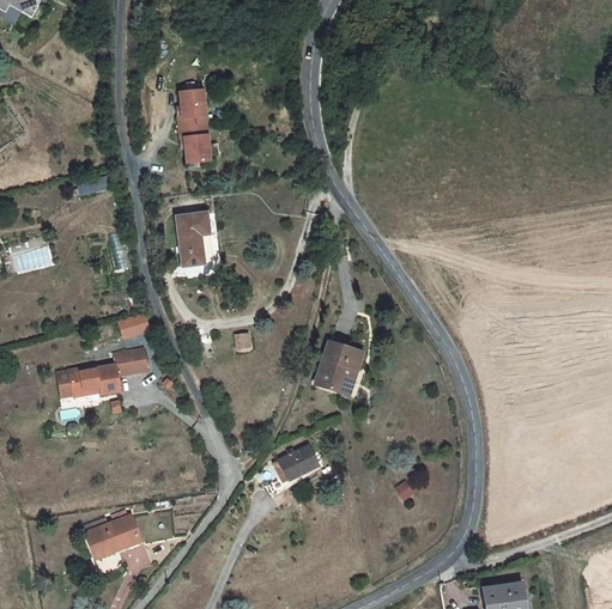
[(0,0),(0,10),(17,19),(20,12),(29,17),(31,12),(34,13),(37,7),(37,6),(40,1),(41,1),(41,0),(0,0)]
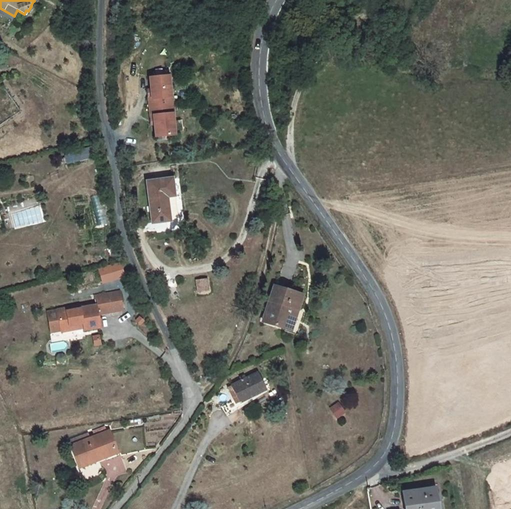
[(325,27),(318,16),(306,24),(314,33),(325,27)]
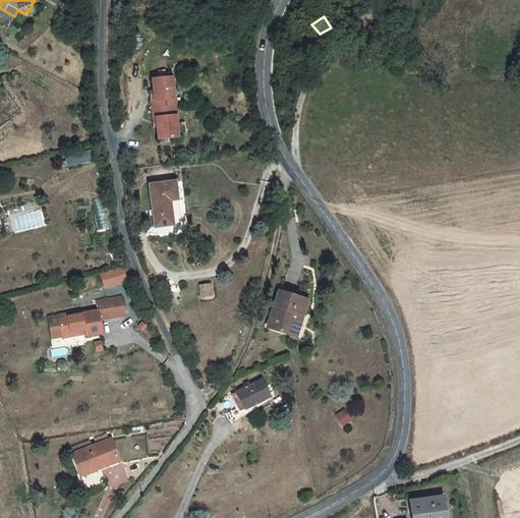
[(171,74),(152,76),(153,89),(156,106),(152,106),(153,108),(156,107),(158,124),(159,137),(178,134),(175,113),(177,113),(175,96),(173,96),(171,74)]
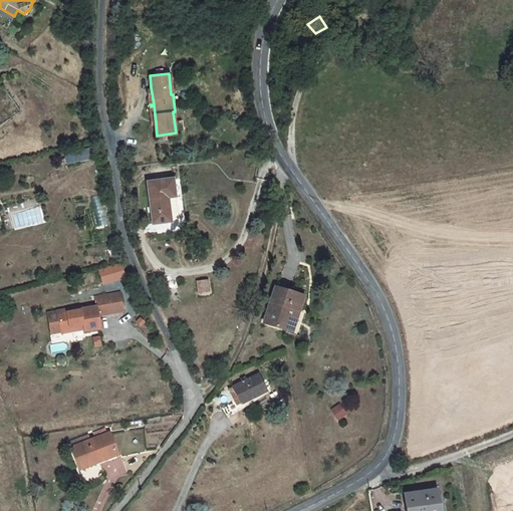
[(177,192),(174,176),(150,180),(158,219),(175,215),(171,193),(177,192)]
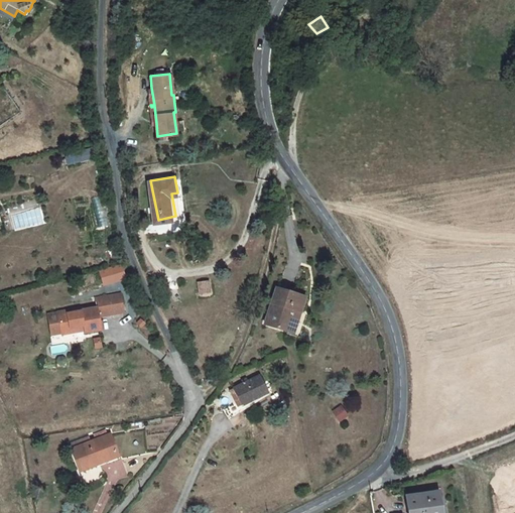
[(121,260),(98,268),(103,283),(126,276),(121,260)]
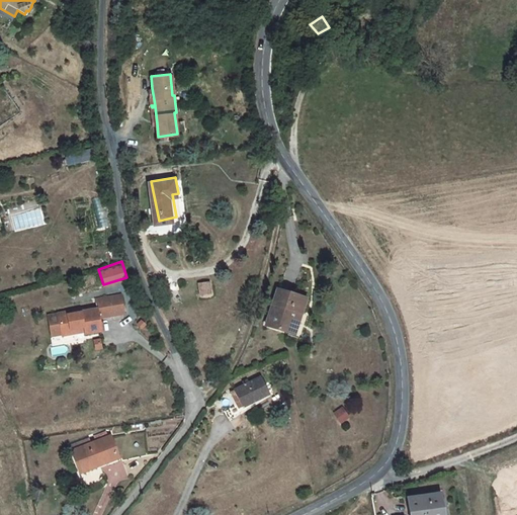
[(199,294),(211,292),(209,278),(197,280),(199,294)]
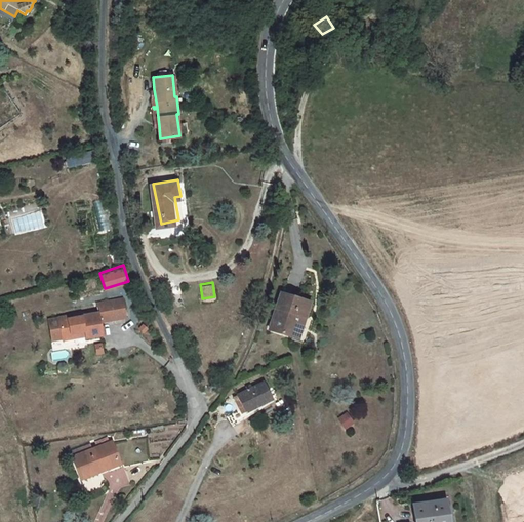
[(301,314),(308,298),(278,289),(266,325),(289,332),(296,312),(301,314)]
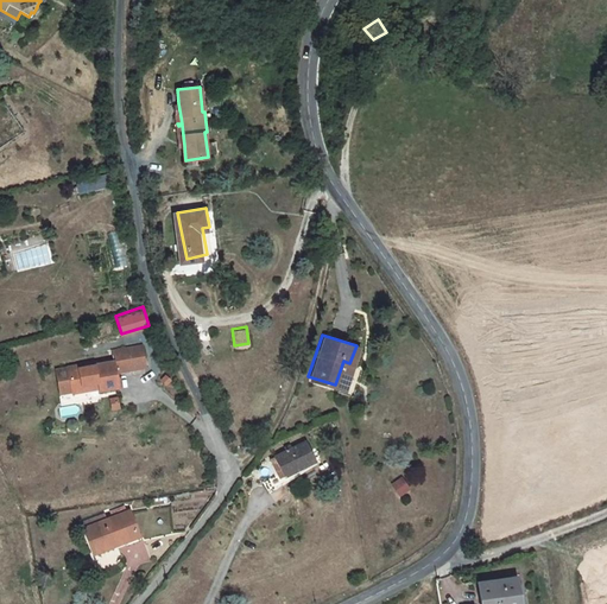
[(144,343),(128,347),(131,368),(146,364),(144,343)]
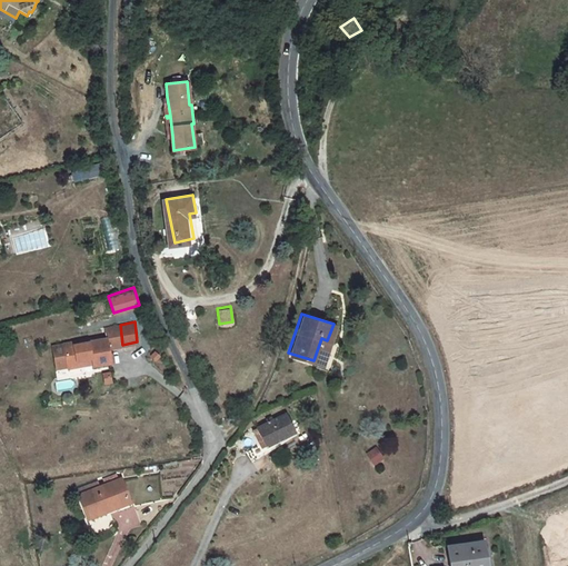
[(122,345),(120,325),(106,327),(107,337),(109,347),(122,345)]
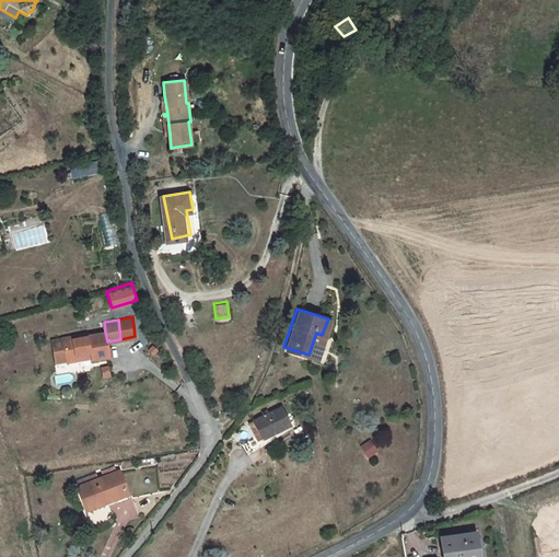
[(51,339),(56,363),(81,359),(80,355),(93,352),(94,358),(109,356),(107,341),(105,332),(78,336),(78,334),(51,339)]
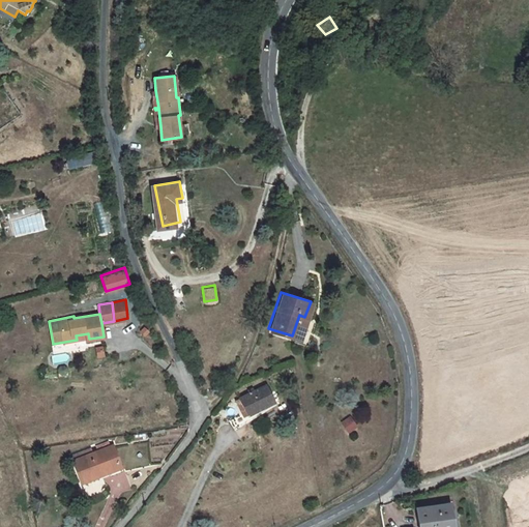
[(265,383),(238,396),(243,408),(238,411),(228,415),(232,425),(248,418),(245,411),(272,401),(265,383)]
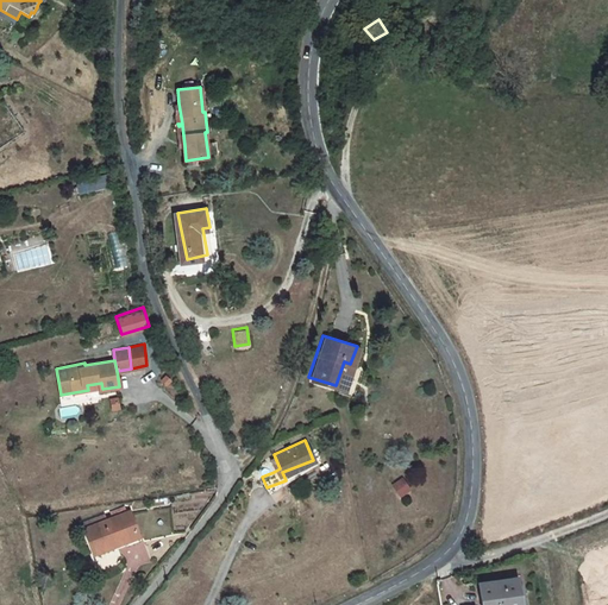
[(268,457),(274,472),(280,468),(274,454),(268,457)]
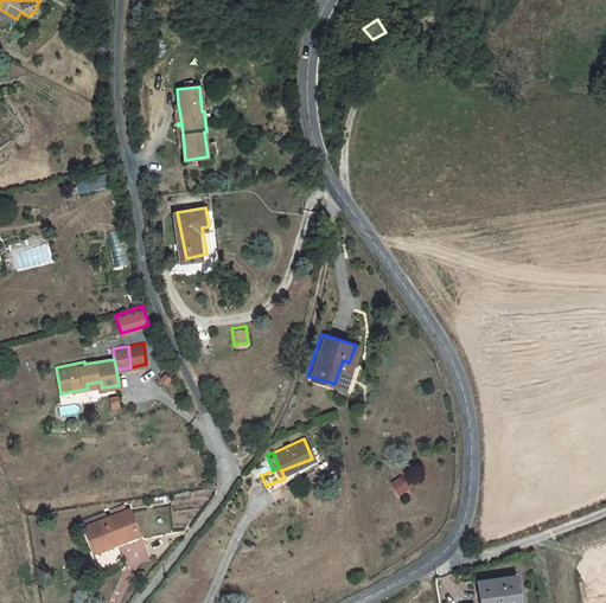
[(123,538),(115,515),(84,526),(94,552),(103,547),(103,545),(123,538)]
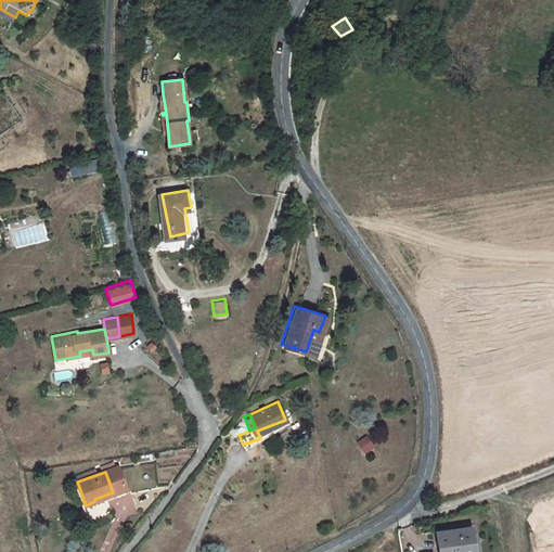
[(471,539),(469,530),(435,533),(435,551),(449,551),(467,551),(466,540),(471,539)]
